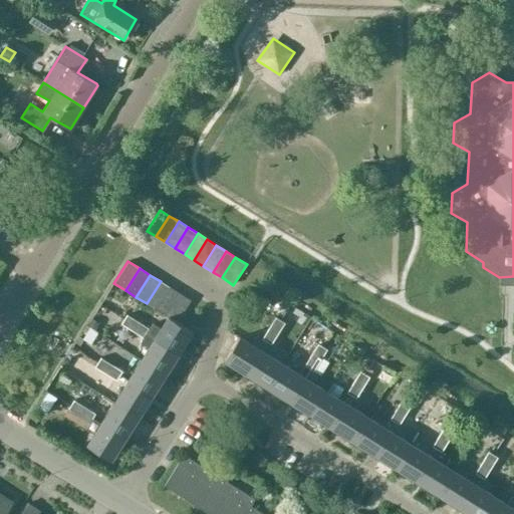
[(171,288),(161,281),(147,303),(157,310),(171,288)]
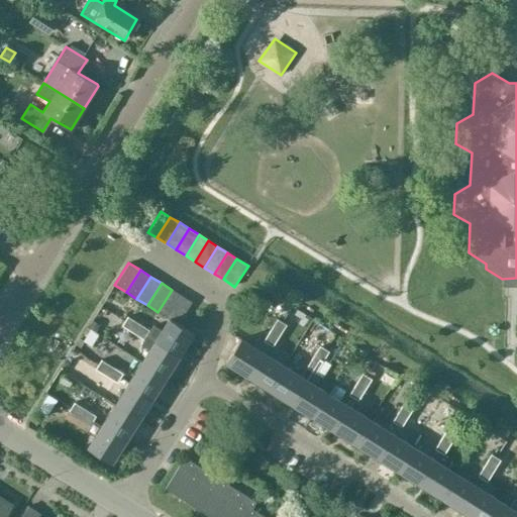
[(158,312),(168,318),(182,296),(172,290),(158,312)]
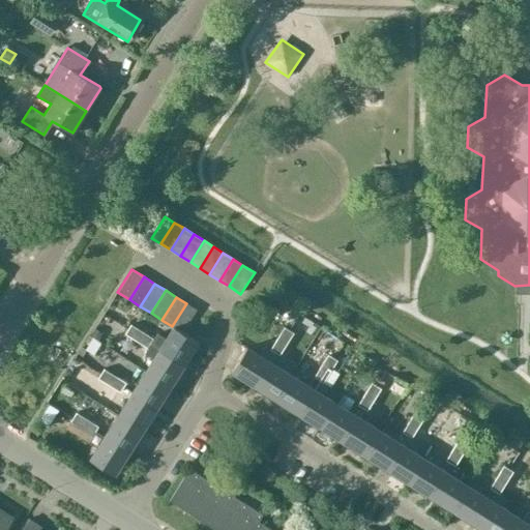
[(196,310),(186,303),(172,326),(181,332),(196,310)]
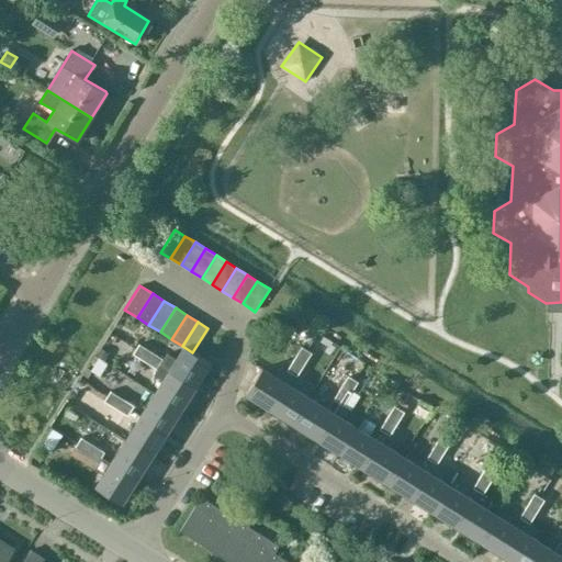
[(133,355),(145,362),(152,351),(141,344),(133,355)]
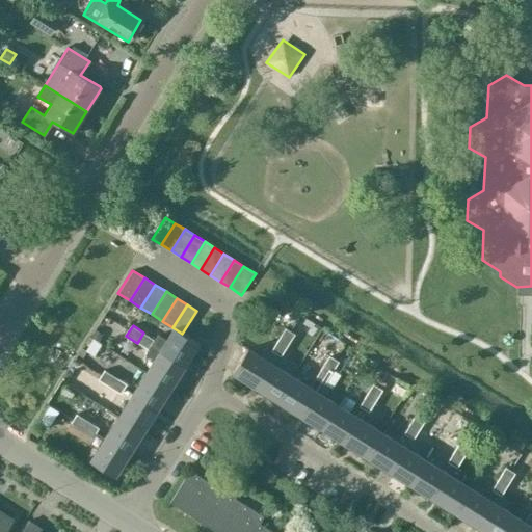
[(152,345),(184,366),(198,343),(182,334),(173,327),(165,339),(158,335),(155,340),(152,345)]
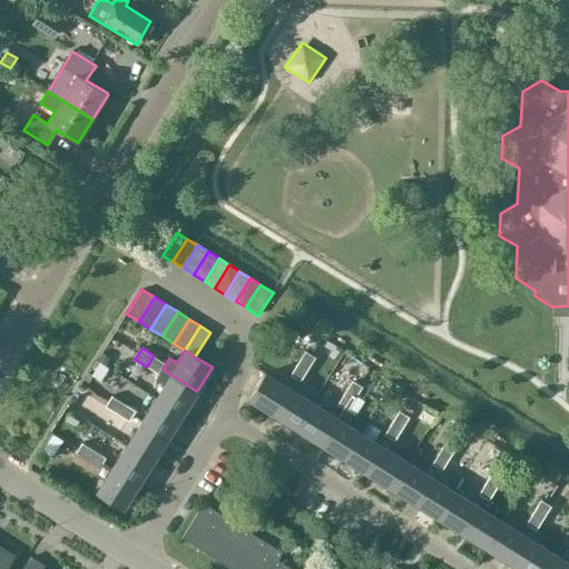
[(305,351),(298,363),(309,370),(316,358),(305,351)]
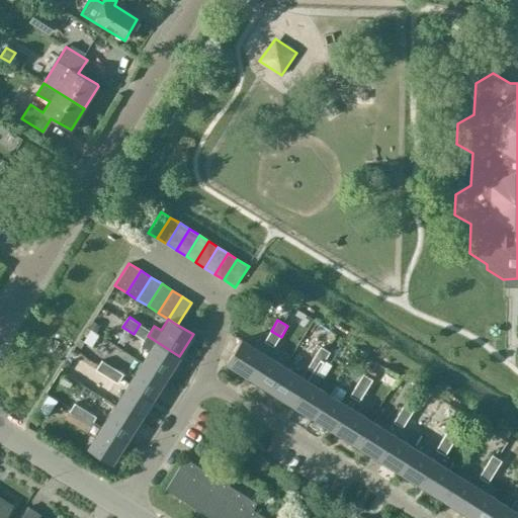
[(151,331),(140,324),(134,334),(145,341),(148,336),(151,331)]
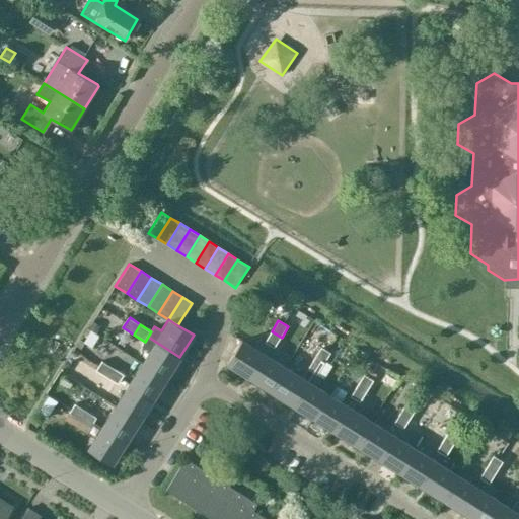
[(275,349),(282,338),(272,331),(265,344),(269,346),(275,349)]
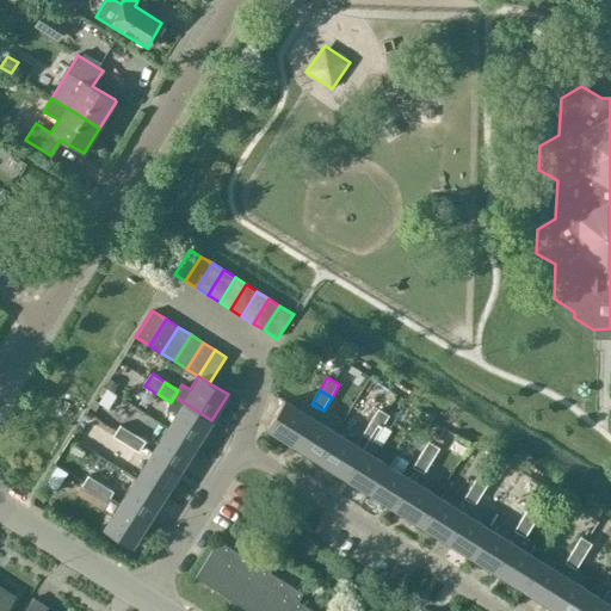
[(166,427),(196,445),(211,420),(174,396),(171,402),(166,407),(176,413),(166,427)]
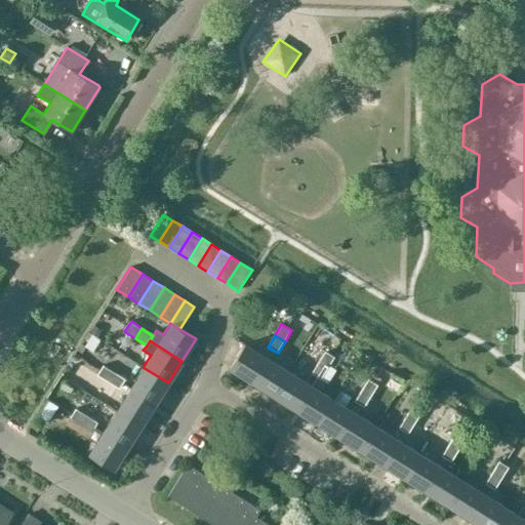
[(228,368),(251,382),(266,359),(272,350),(268,348),(261,345),(256,353),(243,345),(228,368)]
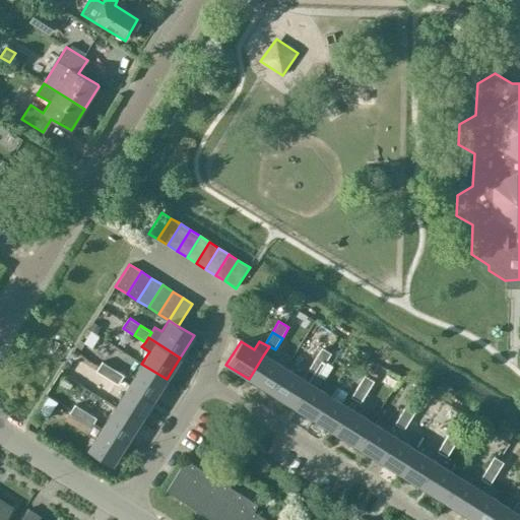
[(331,354),(321,348),(315,360),(324,365),(331,354)]
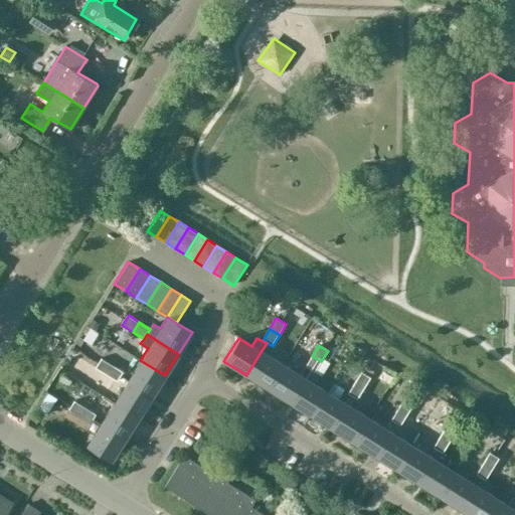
[(246,375),(268,388),(282,365),(261,352),(246,375)]
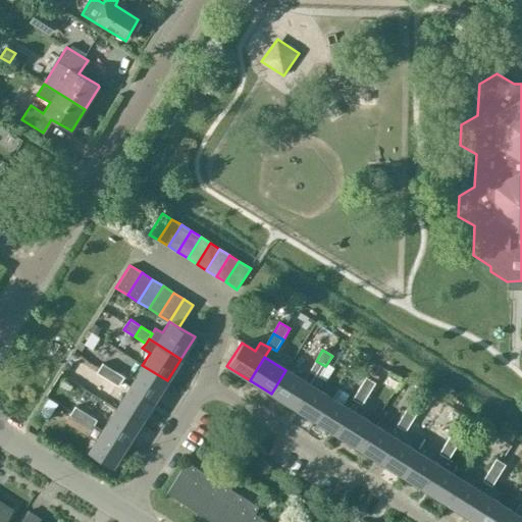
[(318,377),(319,376),(325,366),(316,361),(309,372),(313,374),(318,377)]
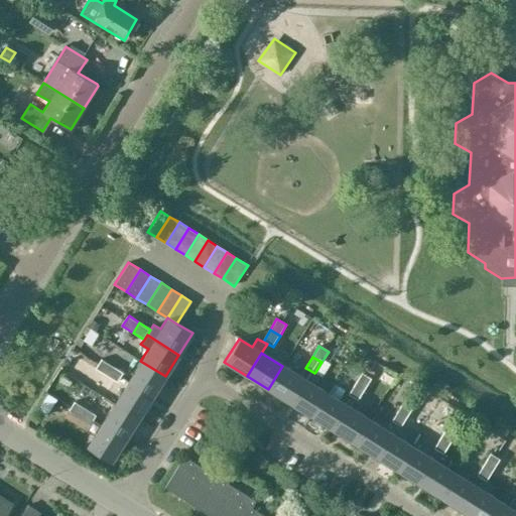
[(95,368),(106,375),(112,365),(101,359),(95,368)]
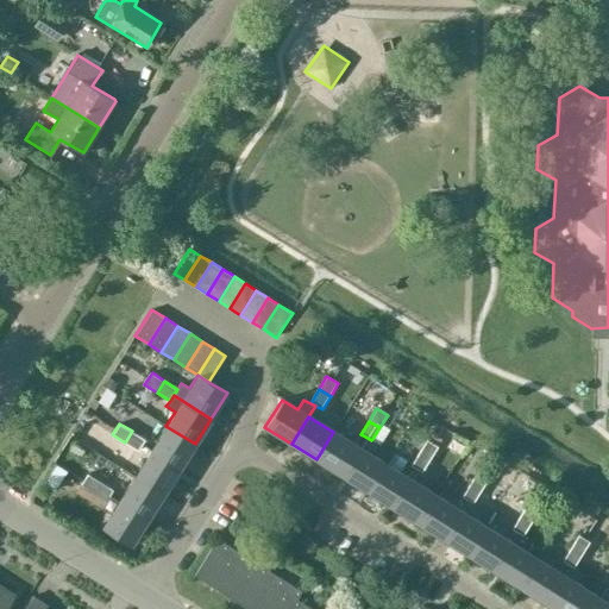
[(165,426),(150,451),(179,470),(195,444),(165,426)]
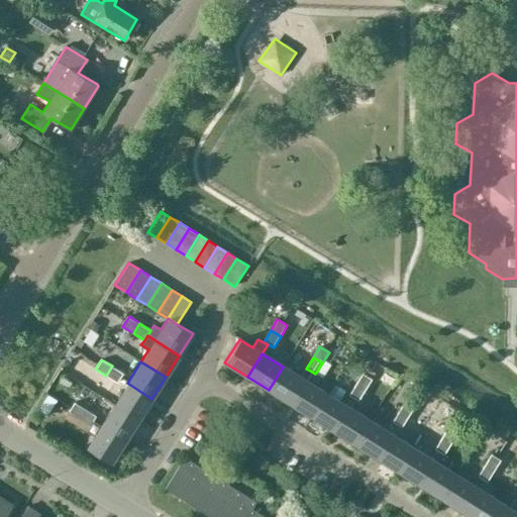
[(123,373),(112,366),(106,376),(117,383),(123,373)]
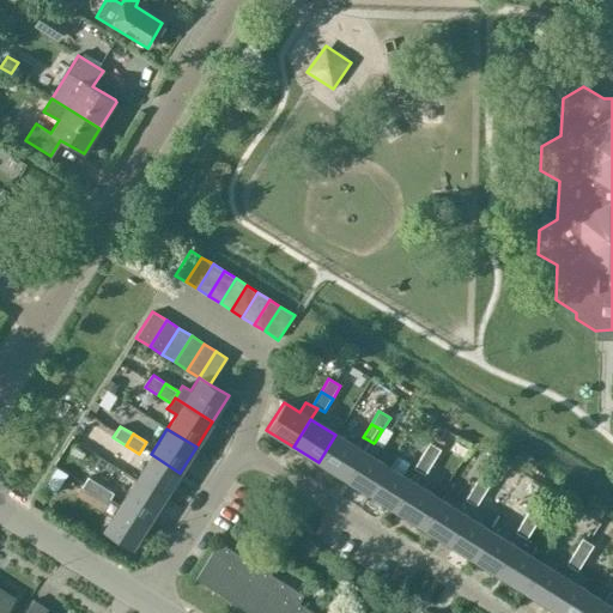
[(319,462),(344,479),(362,450),(335,435),(319,462)]
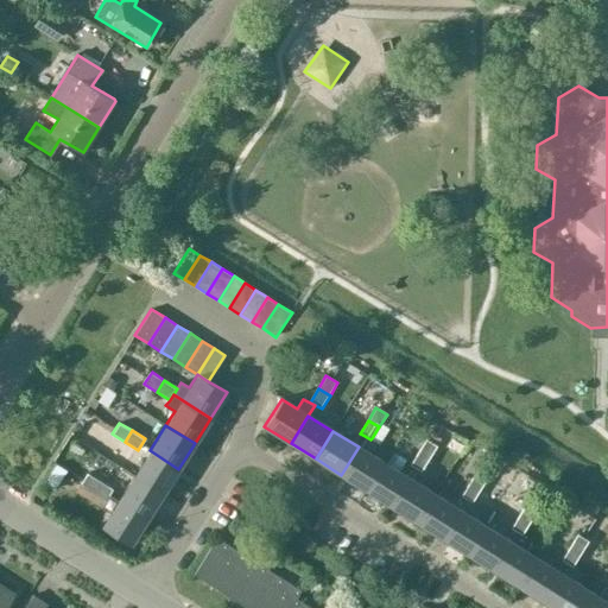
[(365,436),(359,448),(371,455),(379,443),(372,438),(371,439),(365,436)]
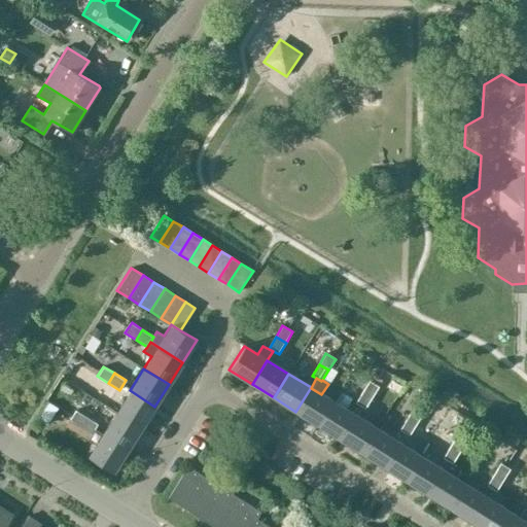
[(370,380),(362,391),(373,397),(379,387),(370,380)]
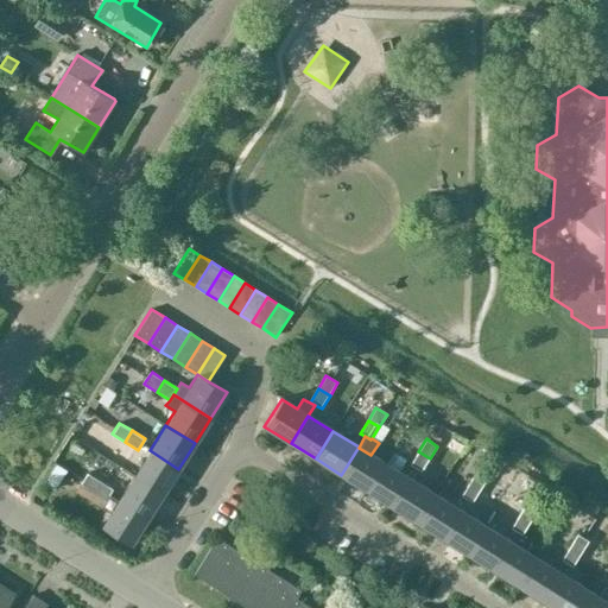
[(341,475),(367,491),(384,463),(371,455),(359,448),(359,447),(341,475)]
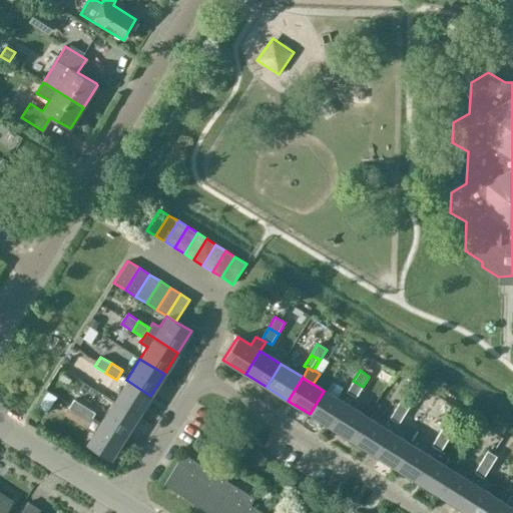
[(126,380),(113,402),(137,417),(150,396),(126,380)]
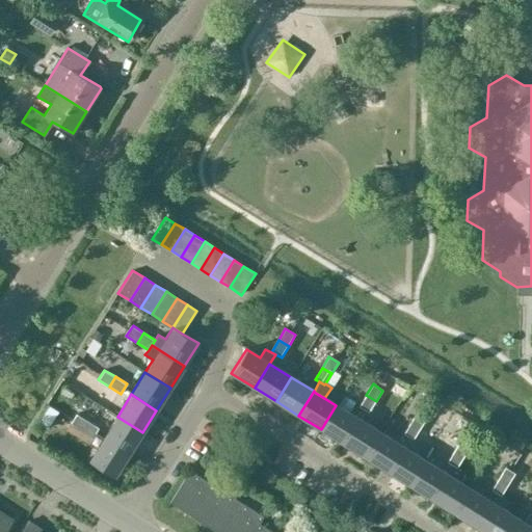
[(369,413),(376,401),(366,395),(360,406),(369,413)]
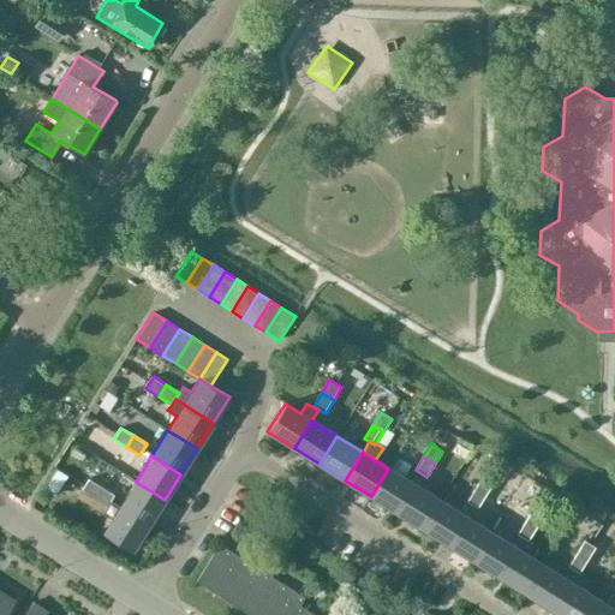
[(45,489),(54,496),(67,476),(58,469),(45,489)]
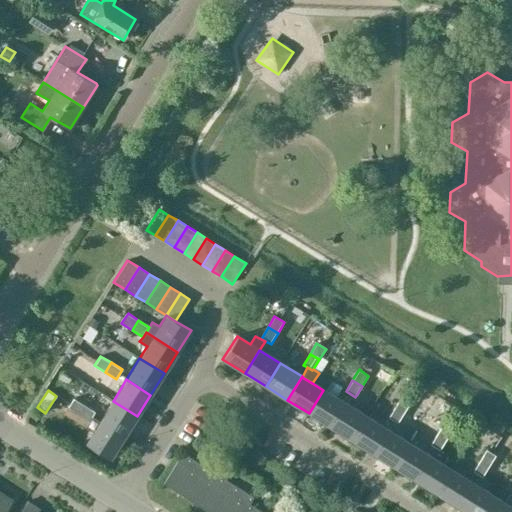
[(344,403),(323,390),(309,413),(330,426),(344,403)]
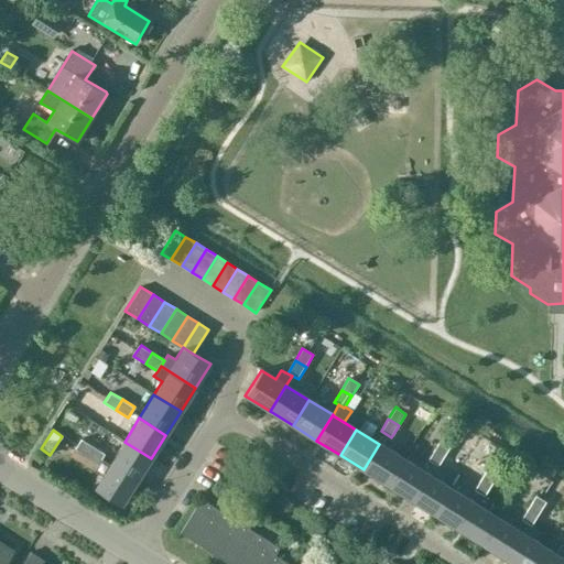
[(443,435),(435,447),(446,454),(454,442),(443,435)]
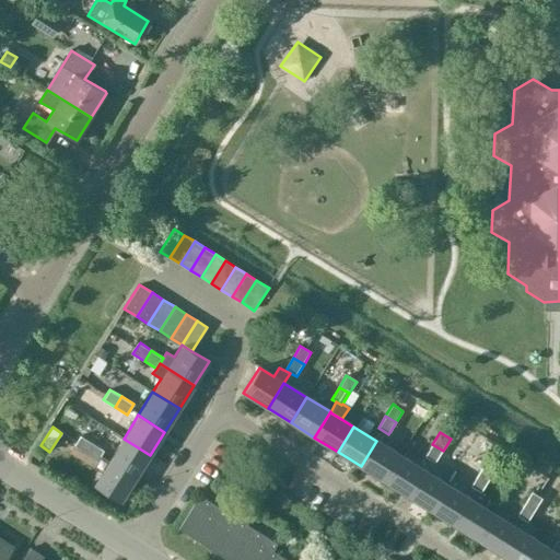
[(74,446),(86,453),(93,443),(81,435),(74,446)]
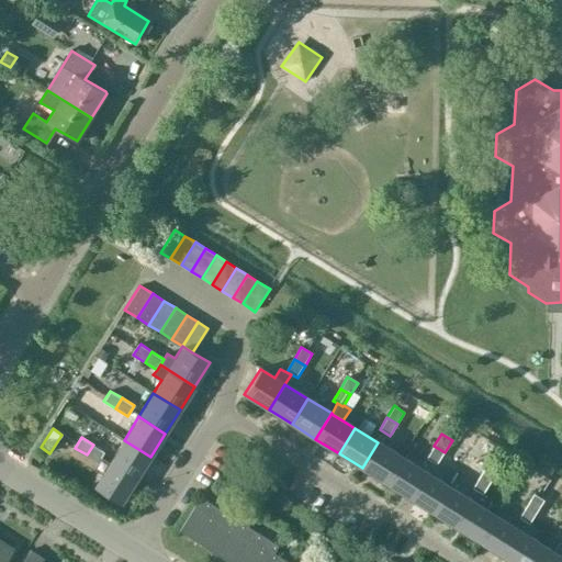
[(136,480),(150,457),(124,440),(109,463),(136,480)]
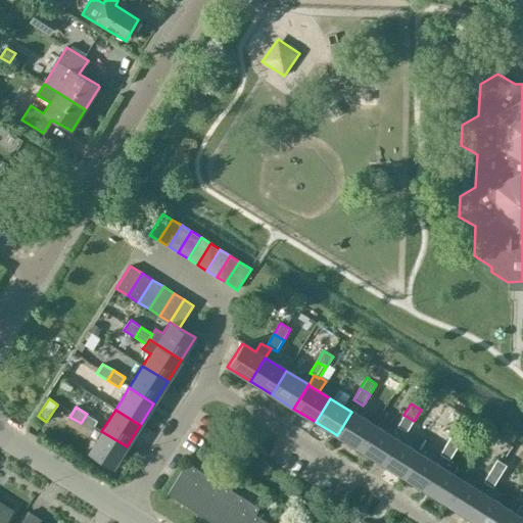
[(374,425),(351,412),(337,435),(359,449),(374,425)]
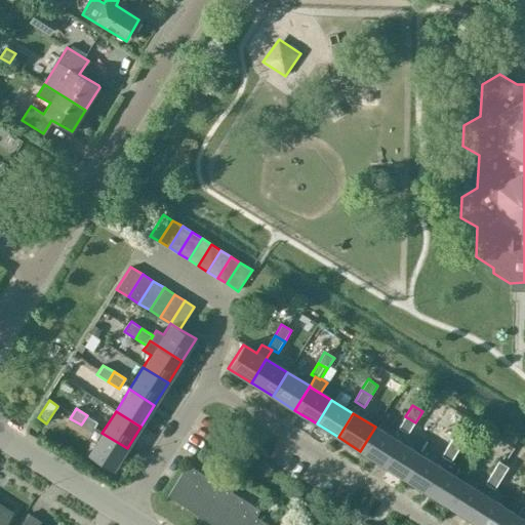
[(91,432),(93,429),(97,422),(87,415),(81,425),(91,432)]
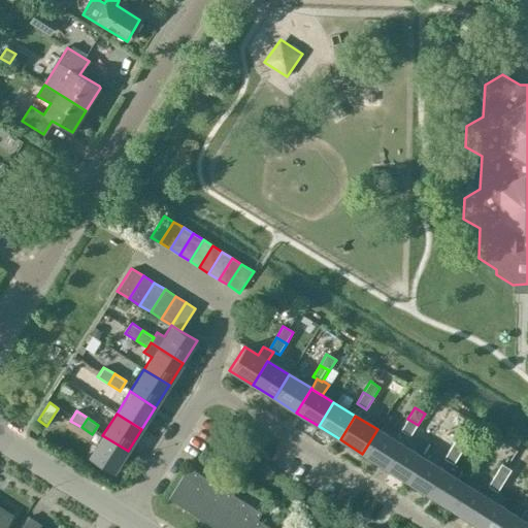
[(410,436),(418,425),(407,419),(400,430),(405,433),(410,436)]
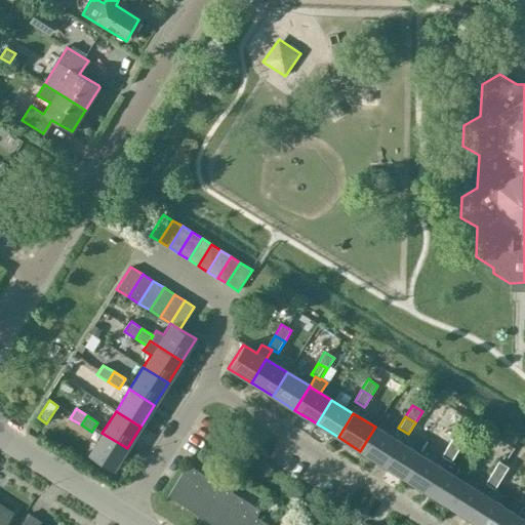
[(389,436),(375,427),(360,451),(381,465),(397,441),(389,436)]
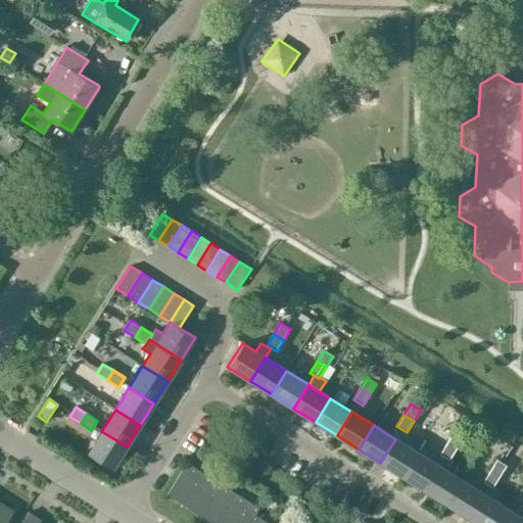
[(112,468),(127,446),(101,431),(101,432),(93,427),(91,430),(89,433),(97,438),(88,453),(112,468)]
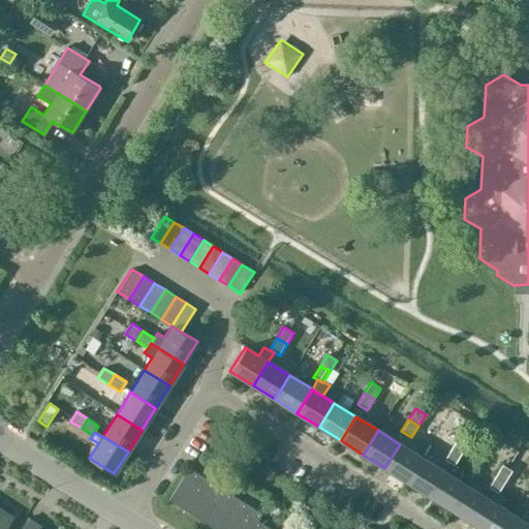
[(458,436),(452,447),(462,455),(468,443),(458,436)]
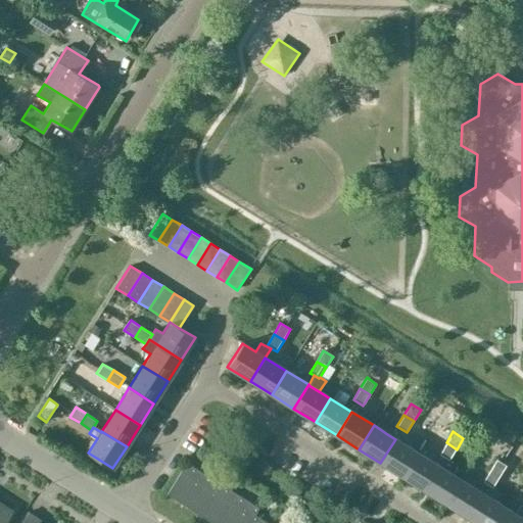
[(380,463),(402,476),(417,453),(405,445),(395,439),(380,463)]
